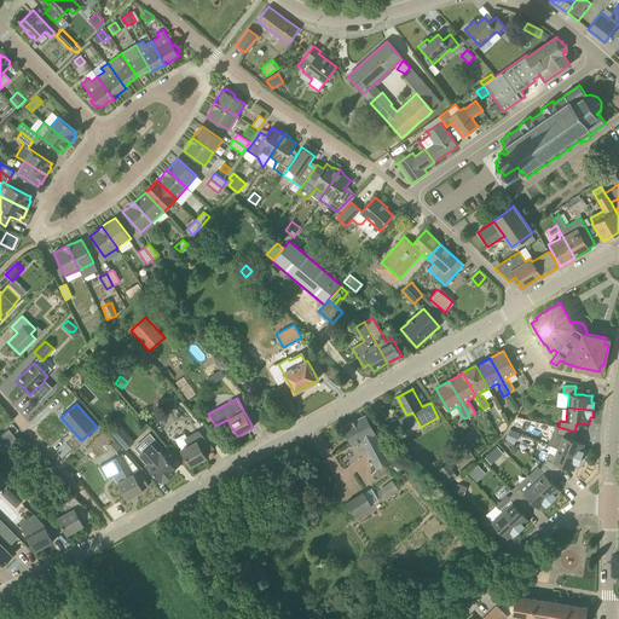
[(389,462),(364,415),(364,416),(343,426),(342,427),(352,445),(362,440),(376,468),(389,462)]
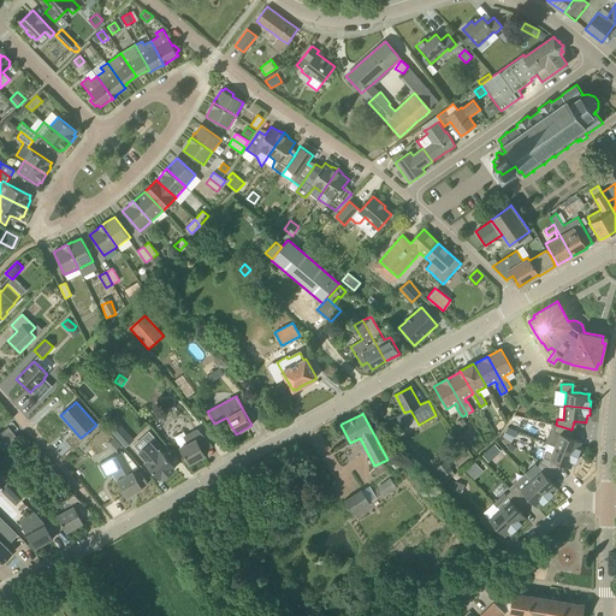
[(516,414),(514,426),(525,428),(527,416),(516,414)]
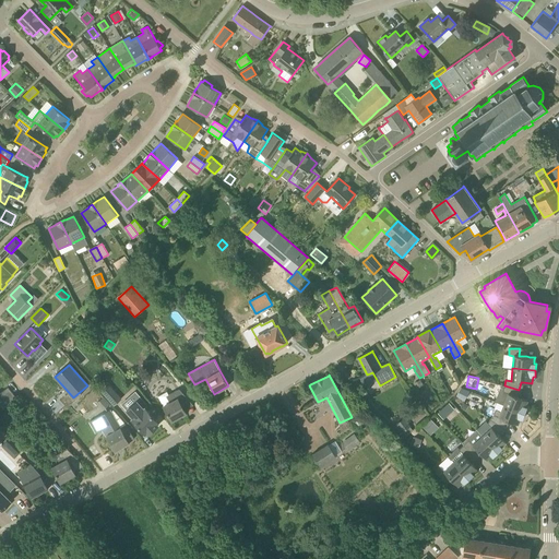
[(500,390),(495,402),(503,405),(524,414),(527,407),(525,407),(527,401),(520,397),(518,396),(519,390),(504,385),(503,391),(500,390)]
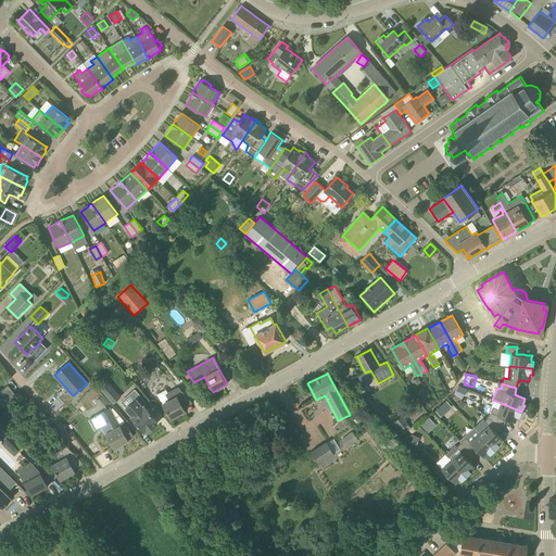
[(118,397),(104,384),(101,388),(114,402),(118,397)]
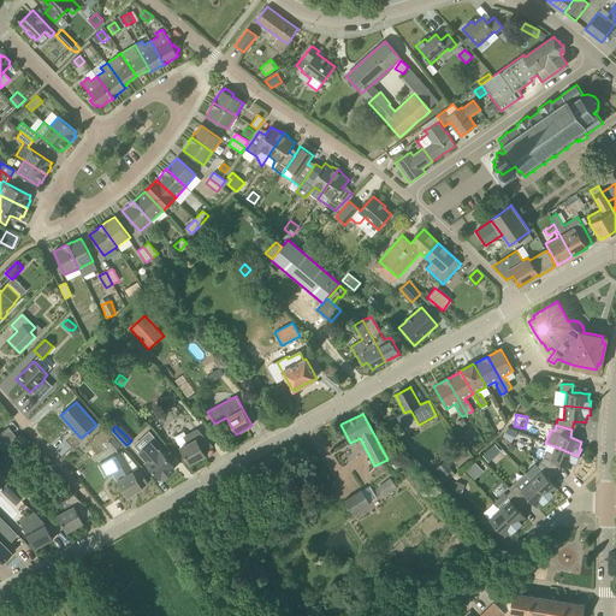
[(18,438),(10,427),(0,433),(0,437),(4,442),(0,443),(0,444),(4,449),(18,438)]
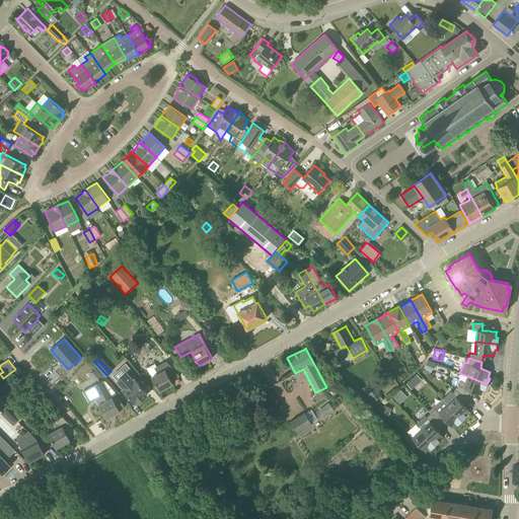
[(428,360),(423,368),(429,371),(434,362),(428,360)]
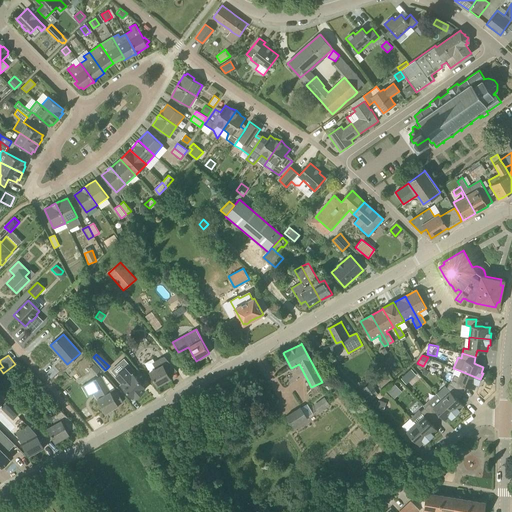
[(164,356),(155,361),(153,358),(144,362),(157,386),(170,378),(167,372),(174,368),(175,368),(164,356)]
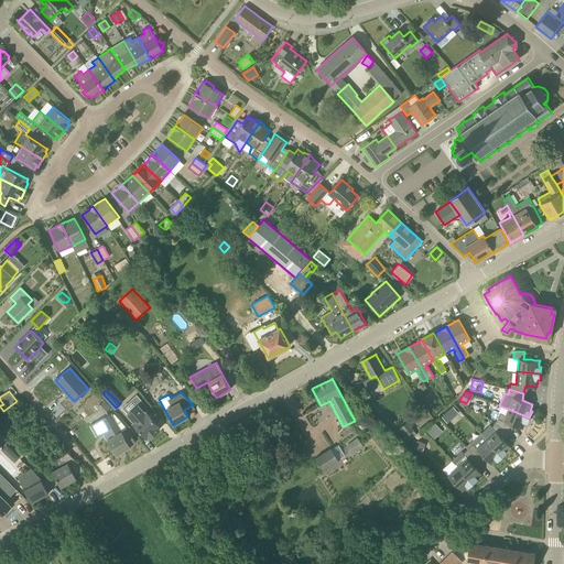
[(104,400),(97,407),(104,413),(106,412),(110,408),(107,404),(105,401),(104,400)]
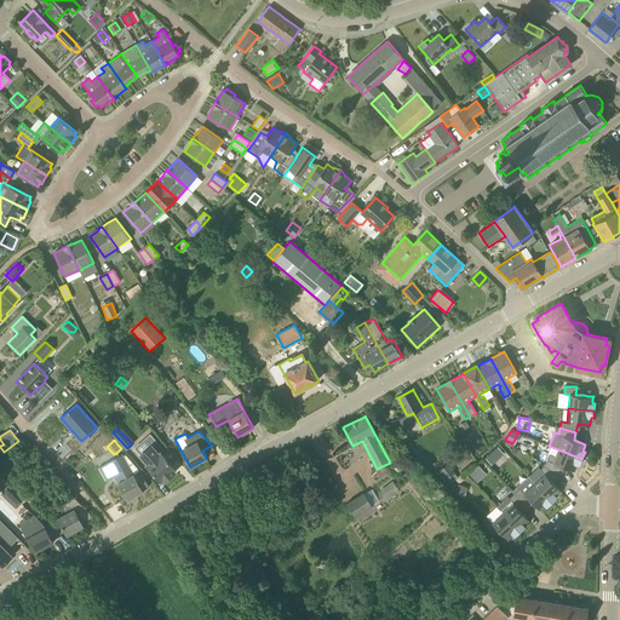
[(155,440),(138,454),(147,464),(145,464),(160,480),(162,478),(162,481),(176,471),(174,470),(176,469),(161,452),(165,451),(155,440)]
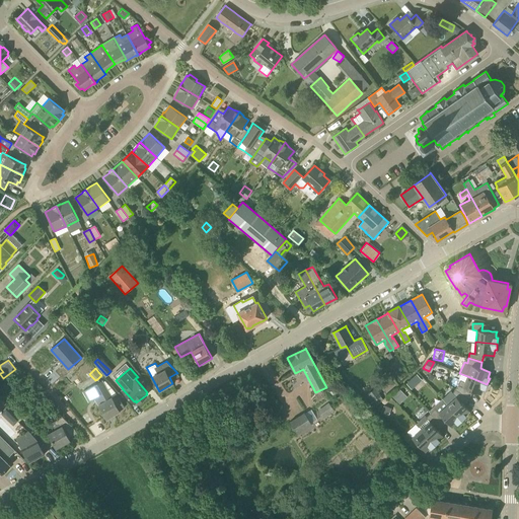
[(458,385),(455,389),(466,396),(470,390),(473,391),(474,392),(480,394),(484,389),(485,389),(487,384),(467,376),(465,382),(463,381),(460,380),(458,385)]
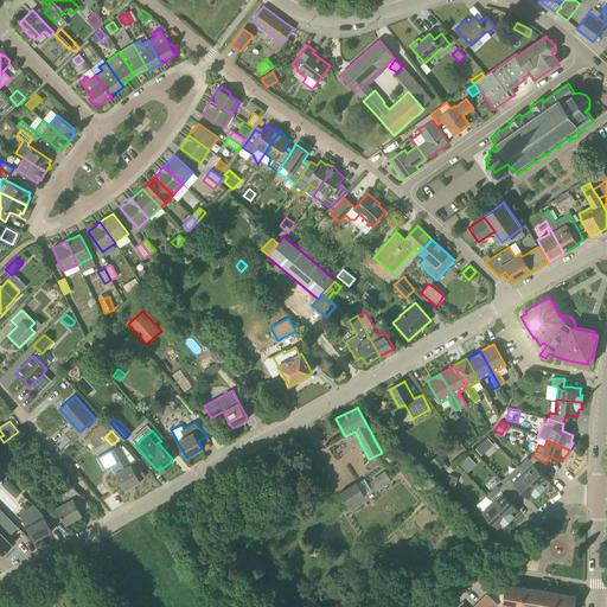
[(486,453),(492,446),(486,441),(480,448),(486,453)]
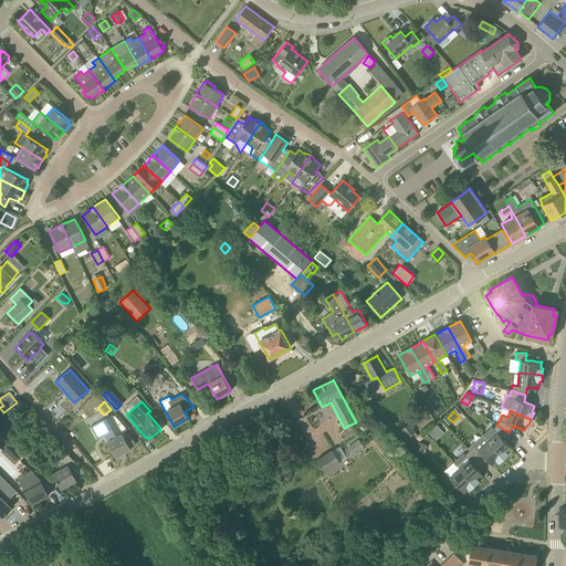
[(111,415),(102,420),(113,438),(111,439),(107,441),(116,457),(130,449),(130,448),(136,444),(129,432),(115,416),(112,417),(111,415)]
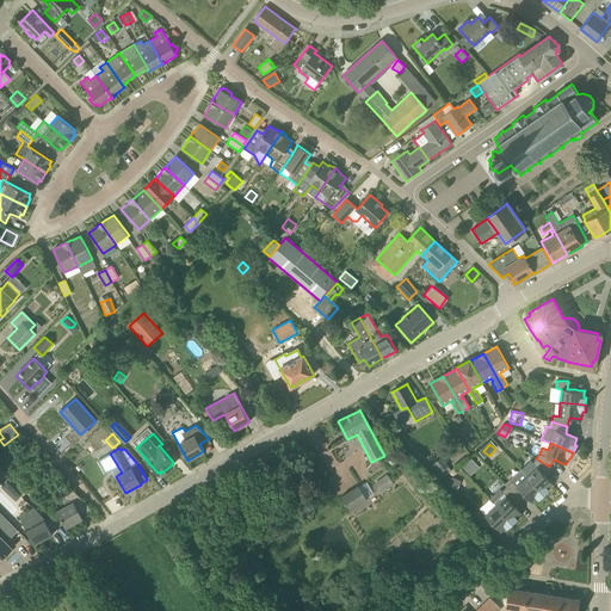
[(442,457),(432,464),(440,473),(438,474),(440,477),(443,476),(444,476),(451,471),(448,467),(449,466),(442,457)]
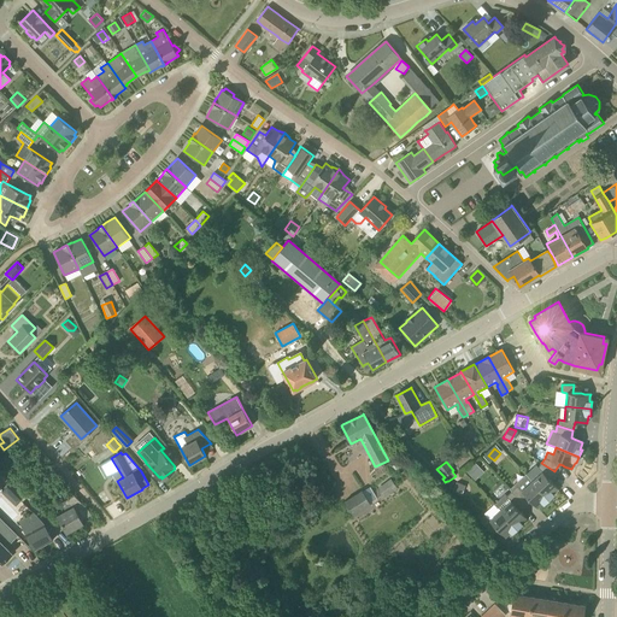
[(476,463),(468,471),(471,476),(480,468),(476,463)]
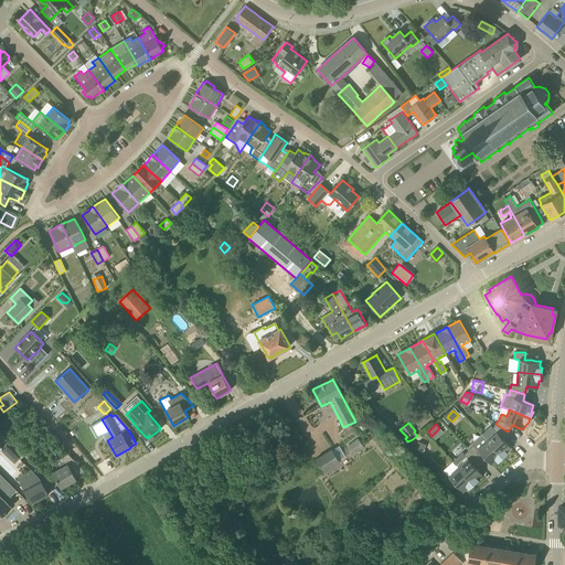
[(497,432),(487,440),(503,458),(508,454),(507,451),(509,450),(511,447),(508,444),(505,441),(503,438),(508,432),(496,424),(493,428),(497,432)]
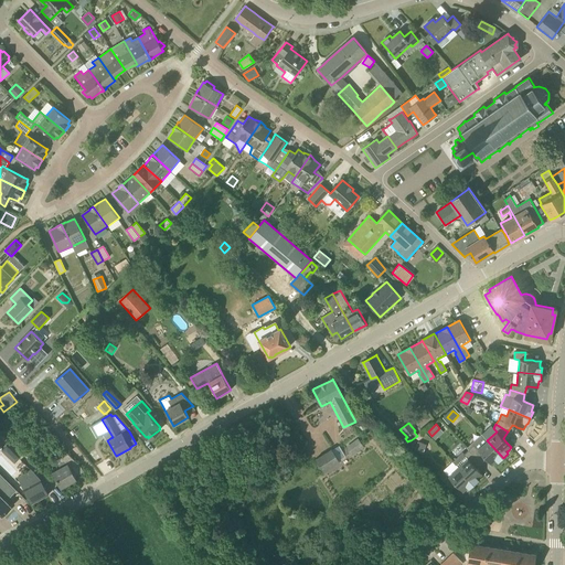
[(351,455),(363,446),(359,439),(347,448),(351,455)]
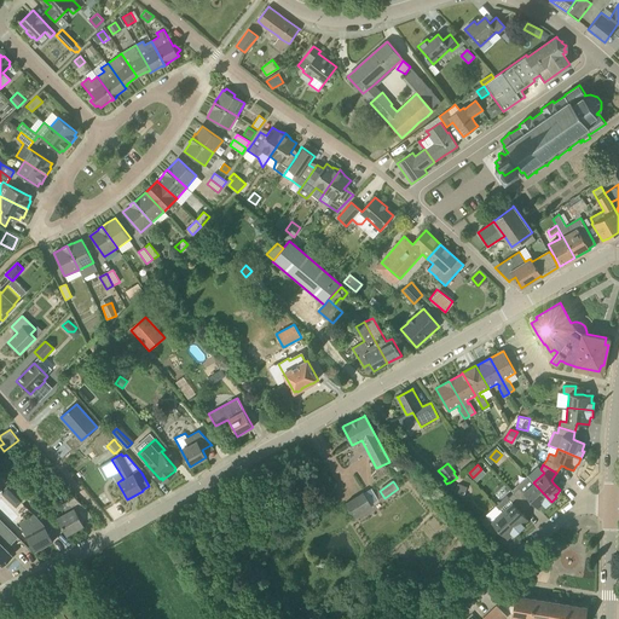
[(520,487),(514,493),(525,505),(531,501),(533,503),(536,505),(539,509),(544,504),(545,507),(551,502),(533,482),(524,492),(520,487)]
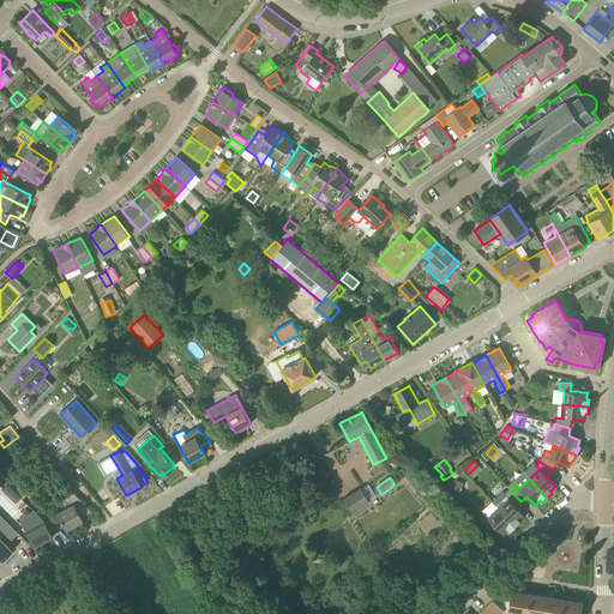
[(455,480),(451,491),(459,493),(463,483),(455,480)]
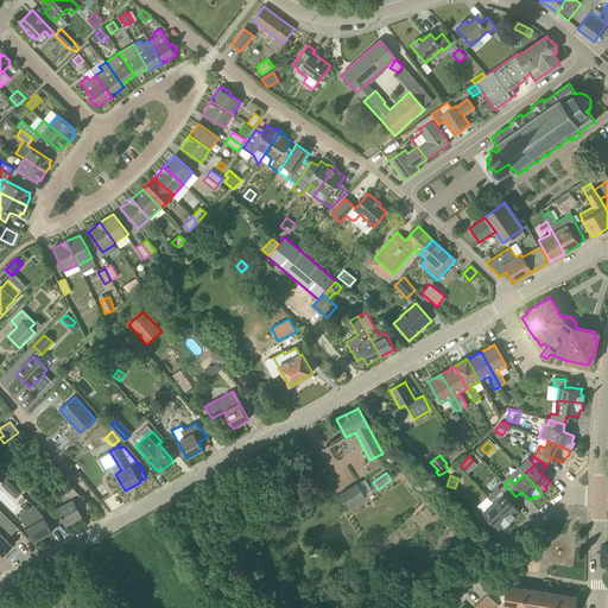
[(102,502),(109,498),(95,477),(88,482),(102,502)]
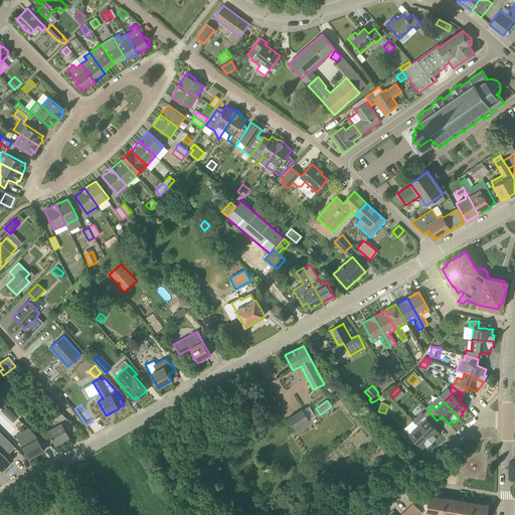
[(295,430),(310,420),(303,409),(288,418),(295,430)]
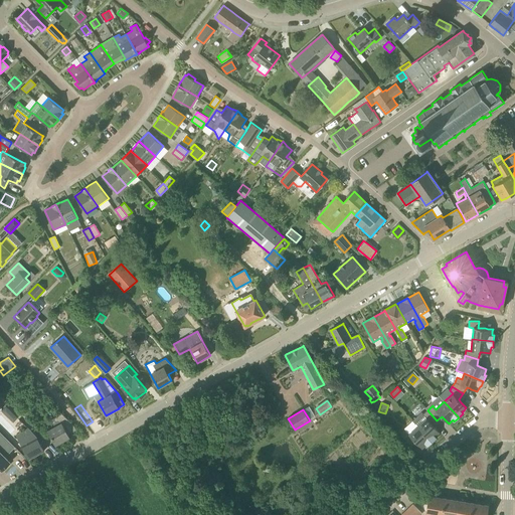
[(421,412),(412,420),(417,425),(432,442),(437,438),(435,436),(440,433),(435,426),(434,426),(433,424),(437,420),(427,410),(422,414),(421,412)]
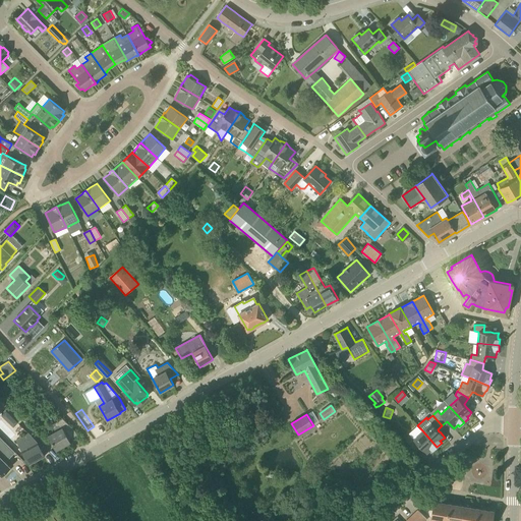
[(49,436),(56,450),(70,442),(66,435),(74,430),(62,418),(52,424),(56,431),(49,436)]
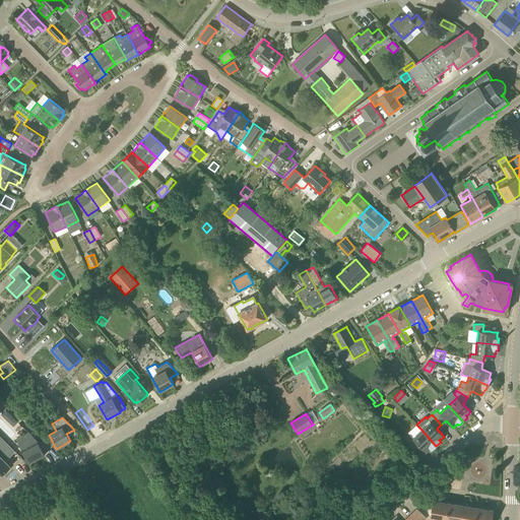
[(409,435),(405,439),(405,440),(411,446),(416,442),(418,444),(420,447),(426,453),(431,449),(432,450),(435,447),(436,446),(421,430),(418,433),(412,439),(409,435)]
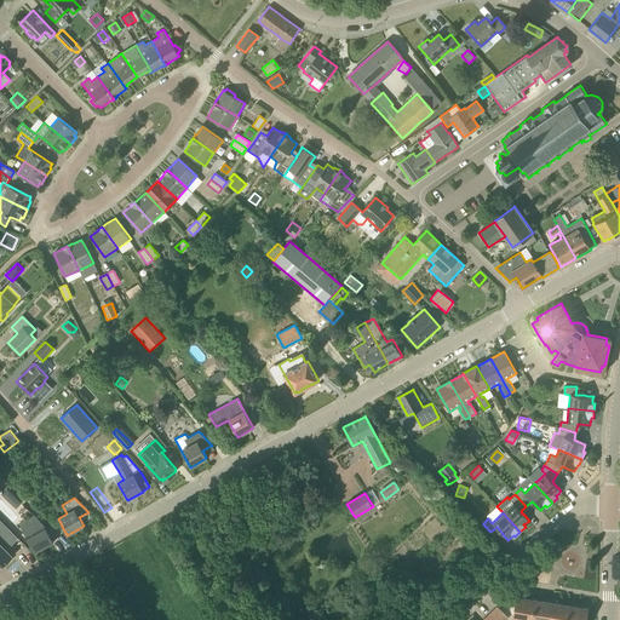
[(34,516),(19,524),(34,554),(53,543),(44,527),(34,516)]
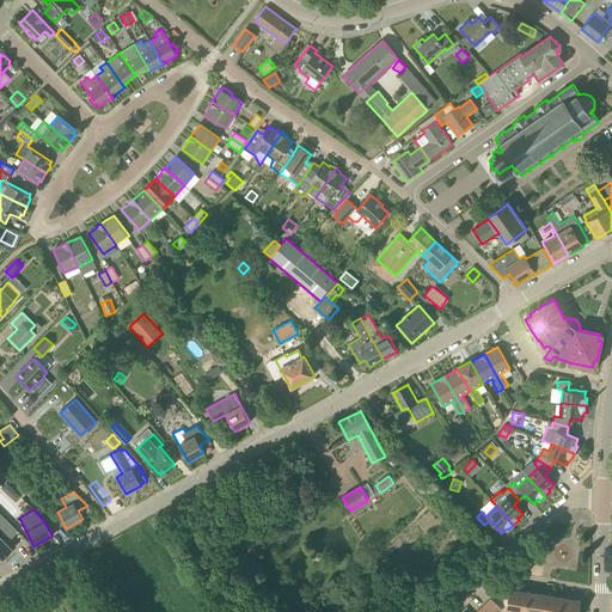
[(0,555),(1,557),(4,555),(5,556),(11,551),(8,549),(11,548),(0,536),(0,555)]
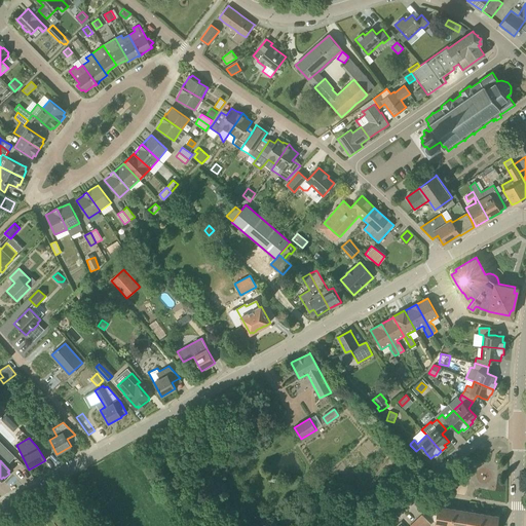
[(436,523),(435,525),(451,525),(454,510),(439,506),(436,523)]
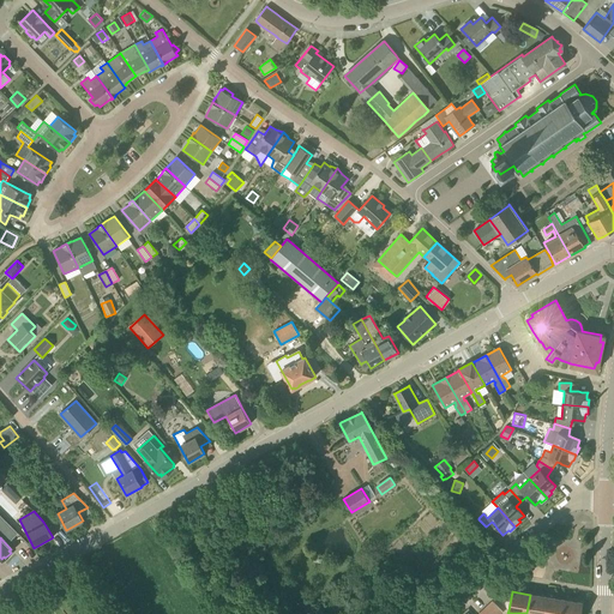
[(530,595),(527,613),(543,613),(547,597),(530,595)]
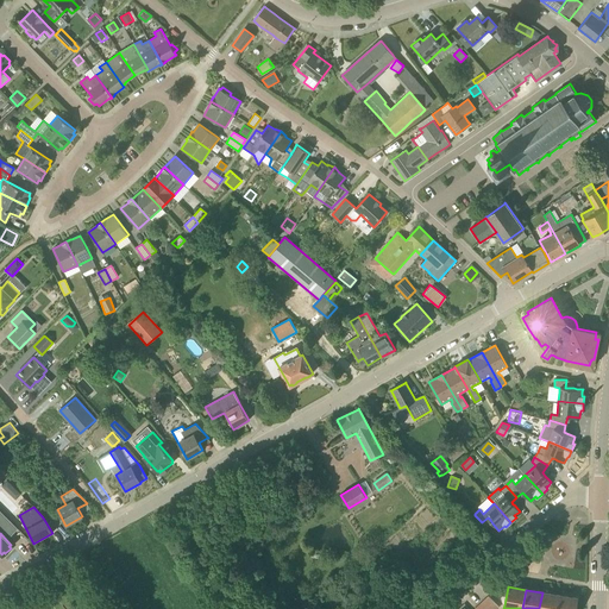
[(539,608),(556,608),(559,595),(542,592),(539,608)]
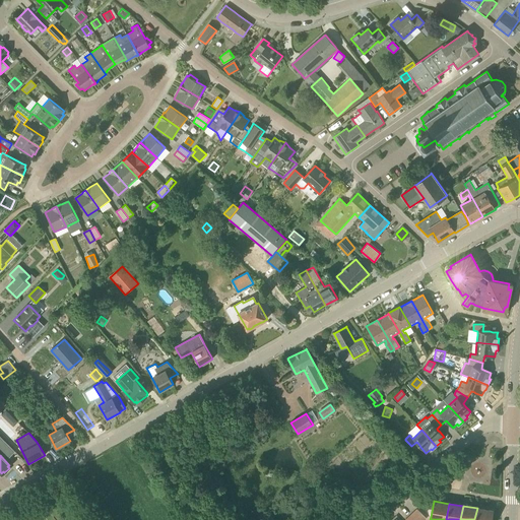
[(474,519),(491,519),(493,511),(477,508),(474,519)]
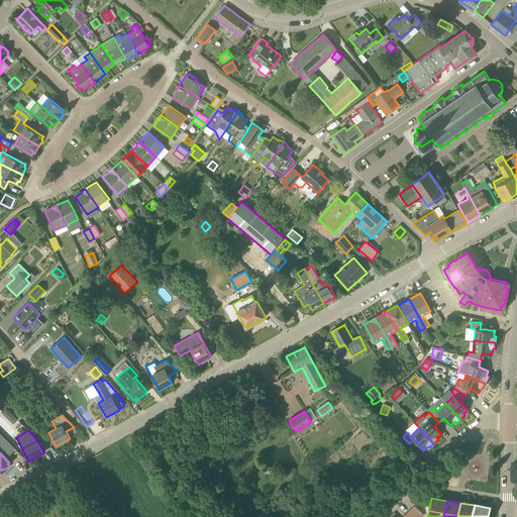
[(410,511),(416,516),(421,516),(423,515),(415,506),(410,511)]
